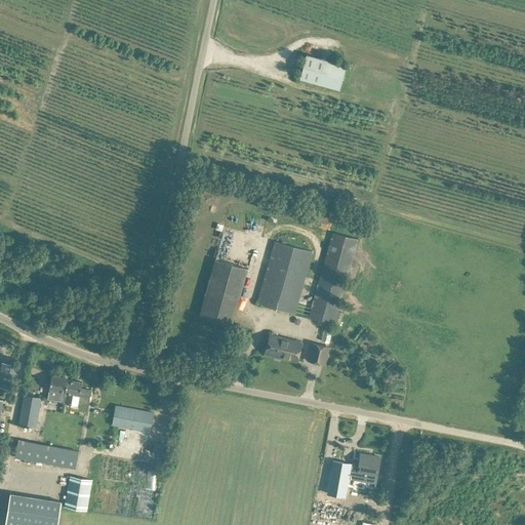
[(306,54),(299,79),(339,89),(346,66),(306,54)]
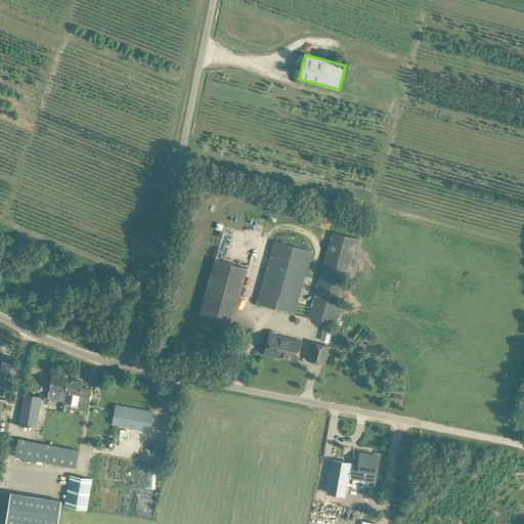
[(337,311),(357,239),(332,232),(310,307),(297,303),(311,252),(274,242),(257,303),(294,313),(295,310),(309,314),(308,316),(336,324),(339,312),(337,311)]
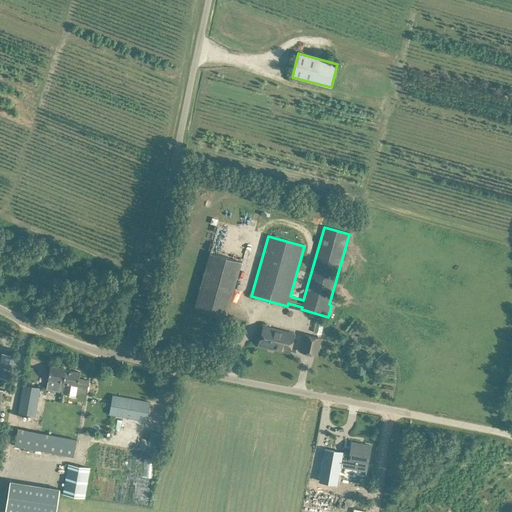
[(209,253),(194,308),(226,317),(241,262),(209,253)]
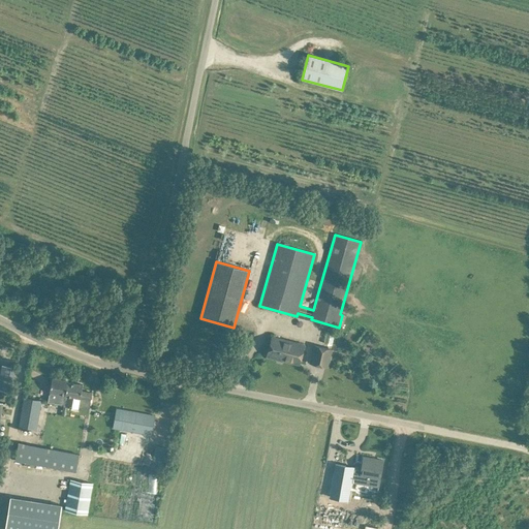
[(304,345),(282,339),(272,337),(266,359),(267,359),(268,356),(299,364),(304,345)]
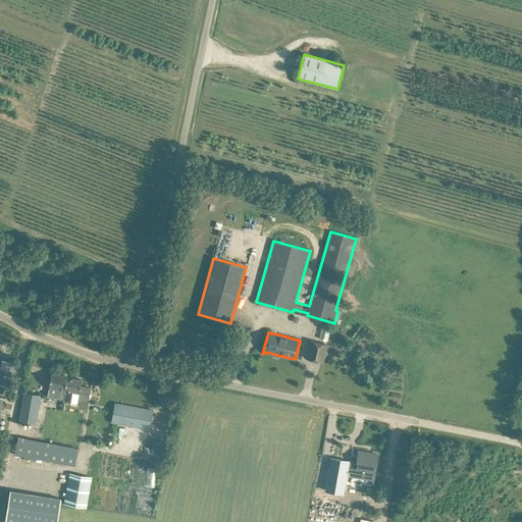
[(310,342),(308,348),(306,358),(323,362),(327,345),(310,342)]
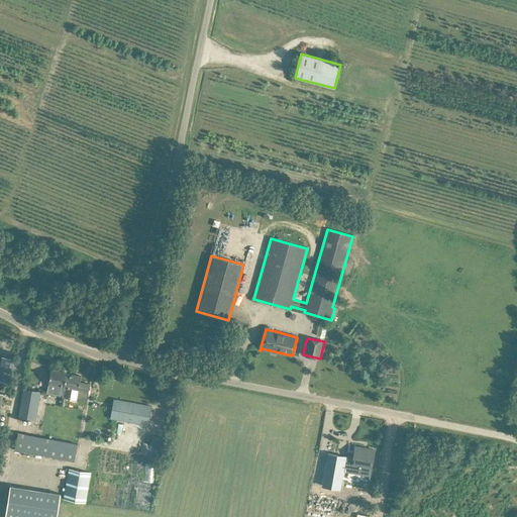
[(2,357),(0,370),(0,381),(10,383),(14,359),(2,357)]
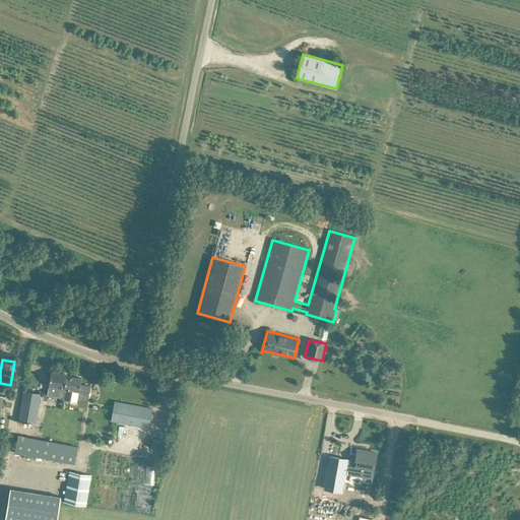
[(49,387),(47,395),(62,398),(64,389),(64,388),(66,376),(67,376),(67,375),(51,372),(50,379),(49,387)]
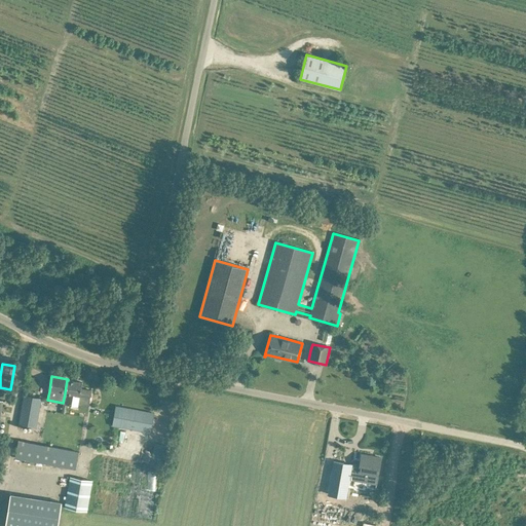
[(65,392),(65,393),(79,396),(78,405),(88,407),(91,390),(81,388),(82,383),(68,380),(67,380),(65,392)]
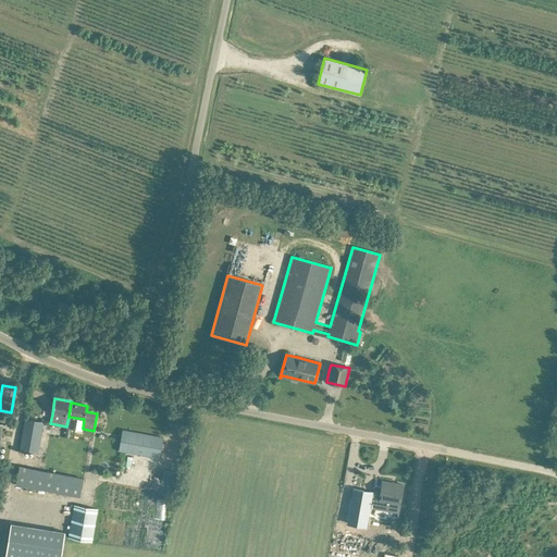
[(25,420),(21,449),(38,453),(42,423),(25,420)]
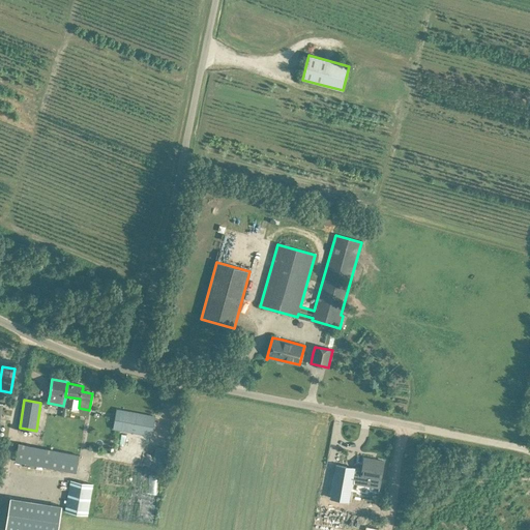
[(122,413),(120,428),(144,432),(147,417),(122,413)]
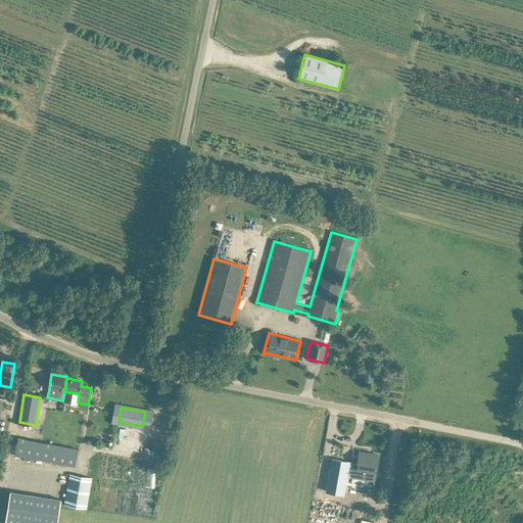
[(135,425),(121,426),(122,440),(136,439),(135,425)]
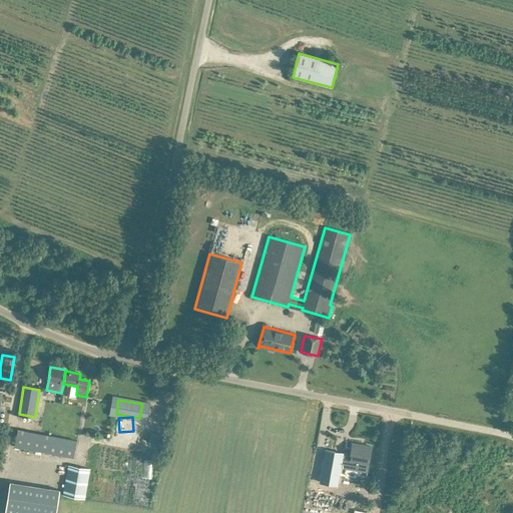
[(15,447),(73,459),(77,441),(18,430),(15,447)]
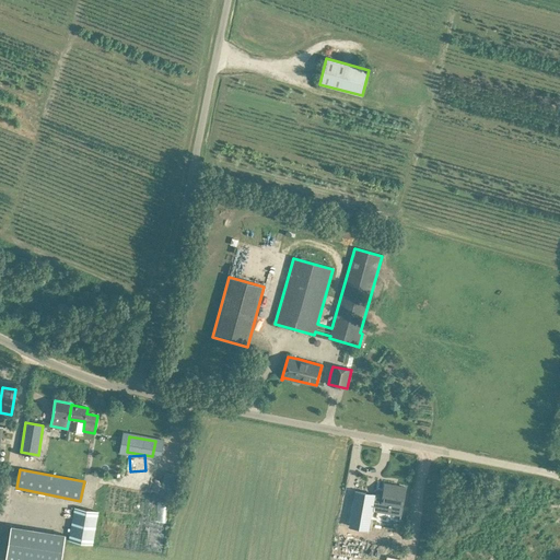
[(382,498),(374,497),(372,509),(400,514),(405,489),(385,486),(382,498)]
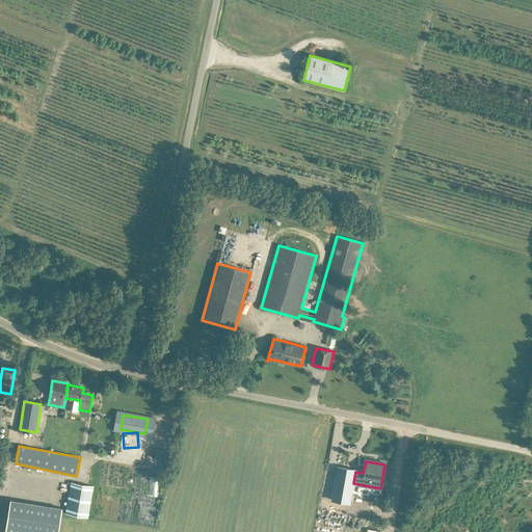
[(337,468),(331,499),(350,502),(353,483),(355,472),(355,471),(337,468)]
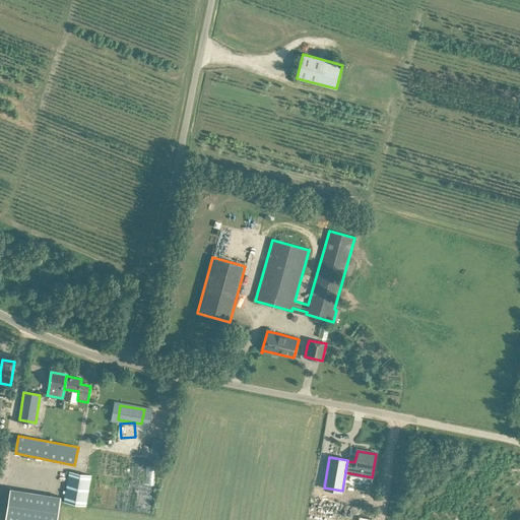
[(69,471),(64,502),(86,506),(90,482),(94,482),(95,476),(69,471)]
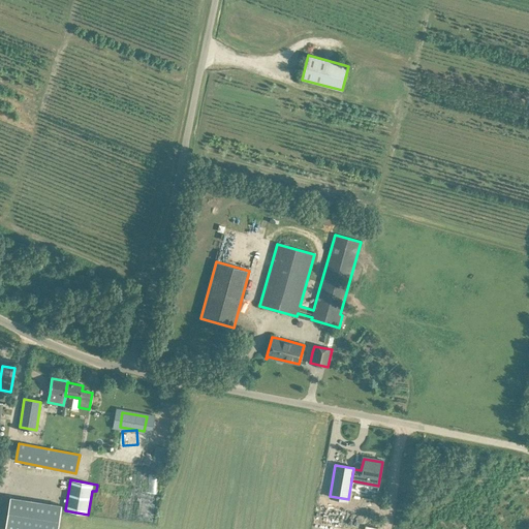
[(10,497),(5,528),(58,528),(62,505),(10,497)]
